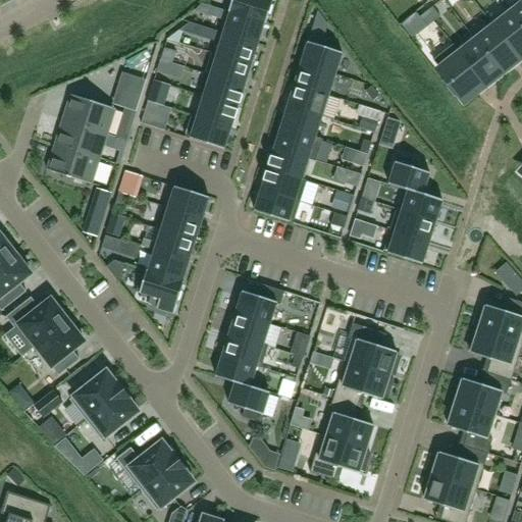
[(231,0),(228,12),(266,23),(273,0),(231,0)]
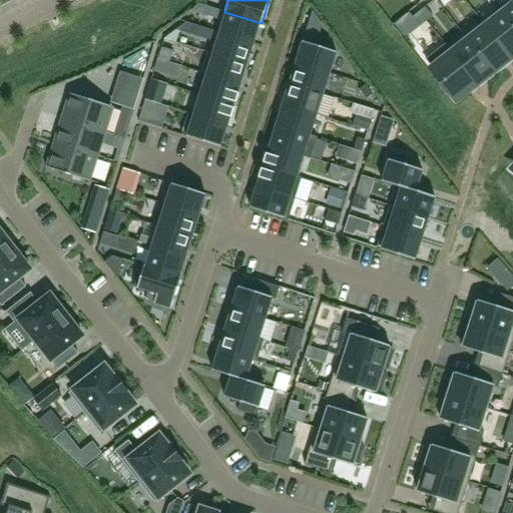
[(512,0),(509,0),(499,8),(512,26),(512,0)]
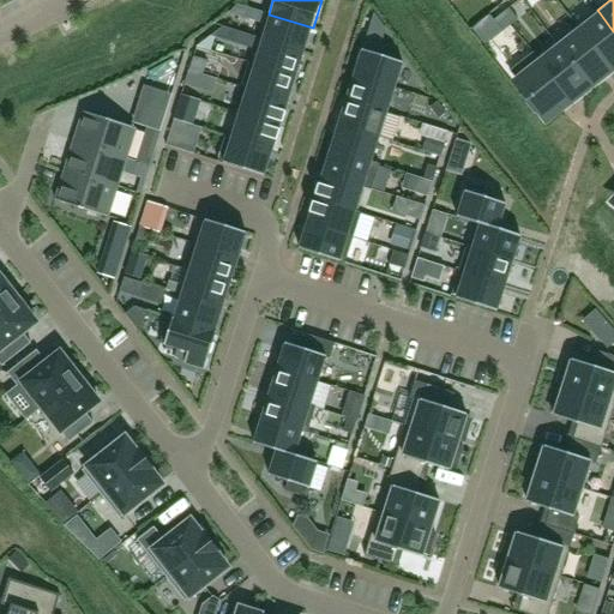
[(239,5),(232,13),(250,19),(253,8),(239,5)]
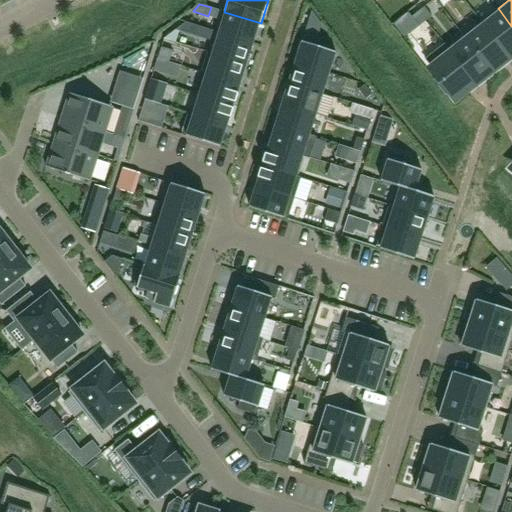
[(424,7),(418,12),(426,21),(432,16),(424,7)]
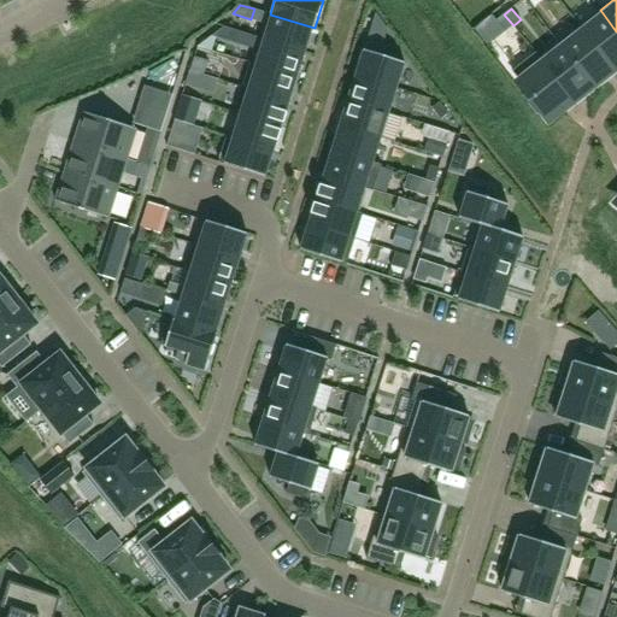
[(616,31),(600,10),(580,25),(611,66),(616,62),(616,31)]
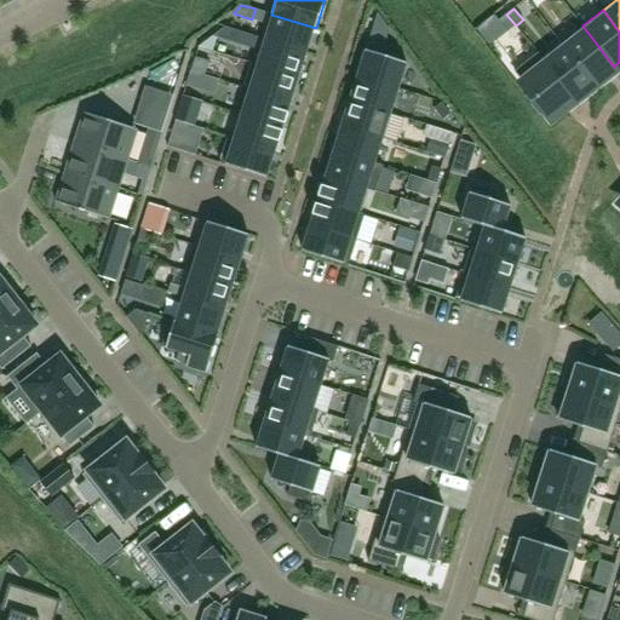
[(265,40),(306,52),(314,28),(316,29),(316,28),(271,15),(274,16),(265,40)]
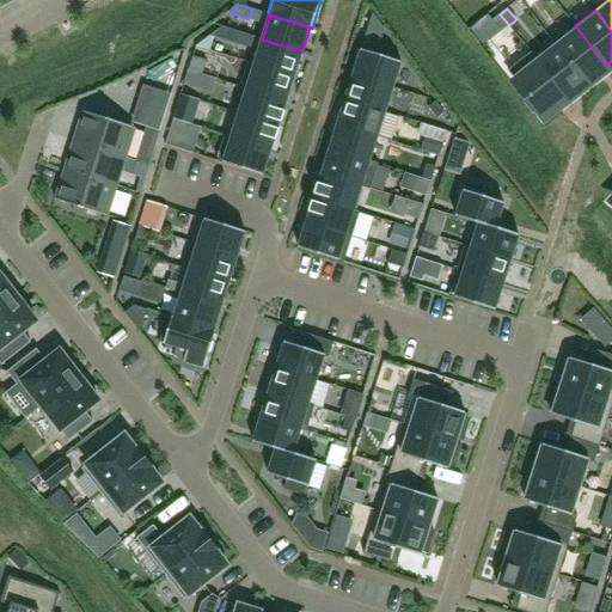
[(384,29),(372,14),(366,35),(380,40),(384,29)]
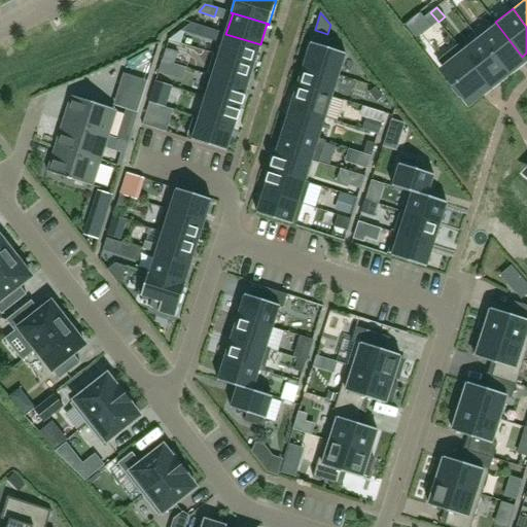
[(430,12),(424,18),(431,27),(438,22),(430,12)]
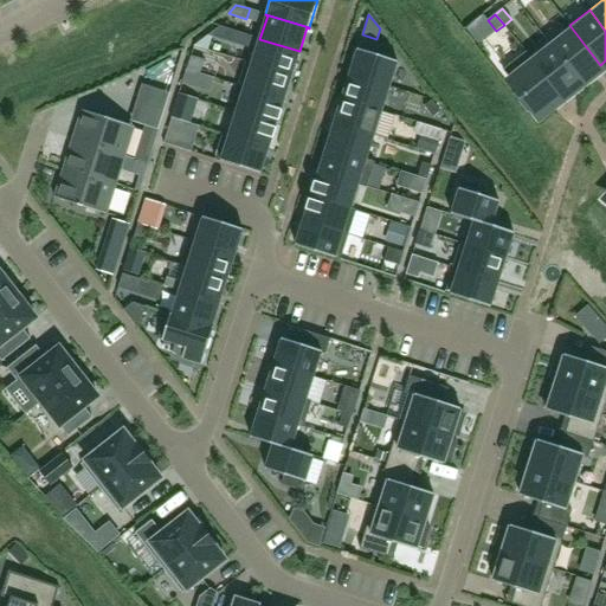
[(569,25),(548,42),(552,46),(553,46),(580,81),(600,65),(569,25)]
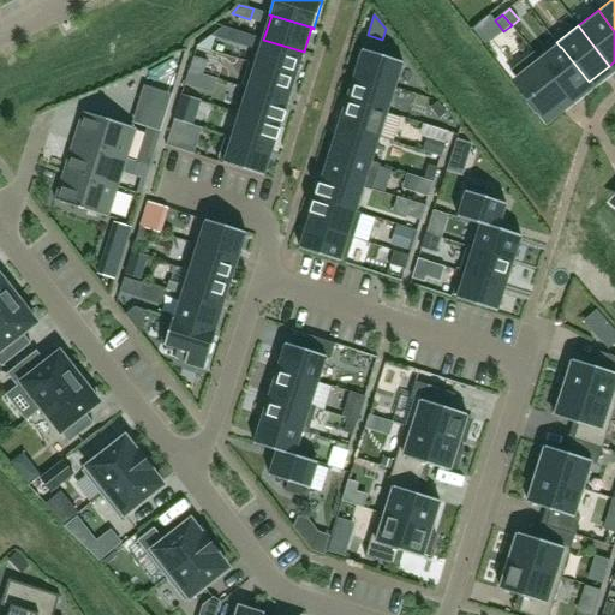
[(260,49),(263,39),(224,27),(213,35),(260,49)]
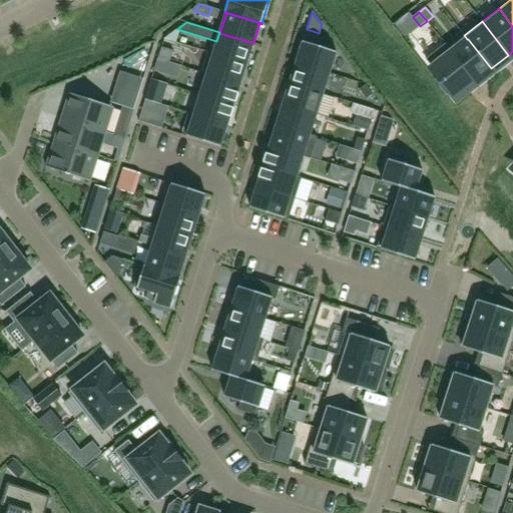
[(208,52),(246,64),(253,43),(219,33),(213,52),(208,51),(208,52)]
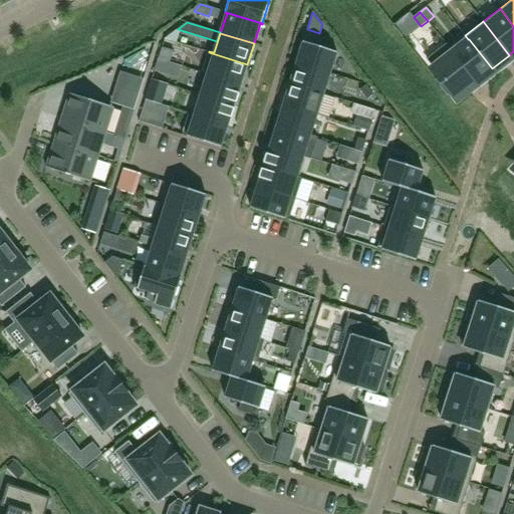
[(452,51),(452,52),(475,82),(492,68),(469,39),(468,39),(452,51)]
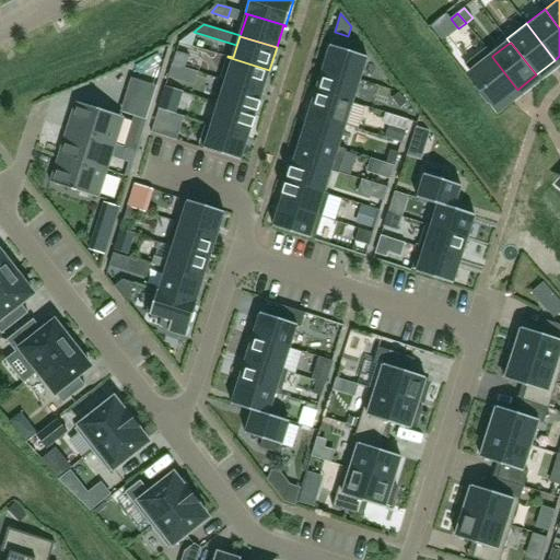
[(323,69),(360,81),(368,57),(330,45),(323,69)]
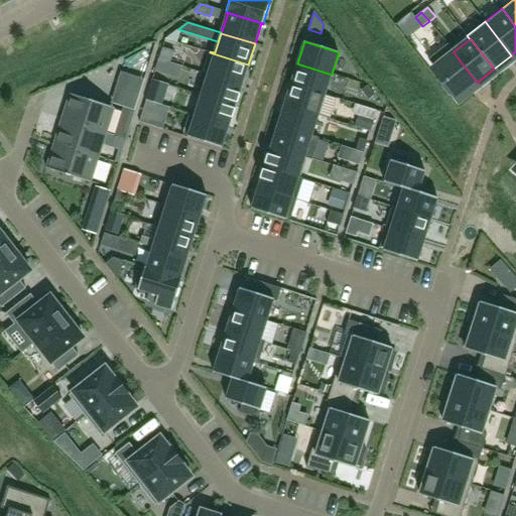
[(448,44),(428,59),(433,67),(441,77),(436,81),(449,97),(450,96),(455,93),(458,97),(477,83),(454,52),(454,51),(448,44)]
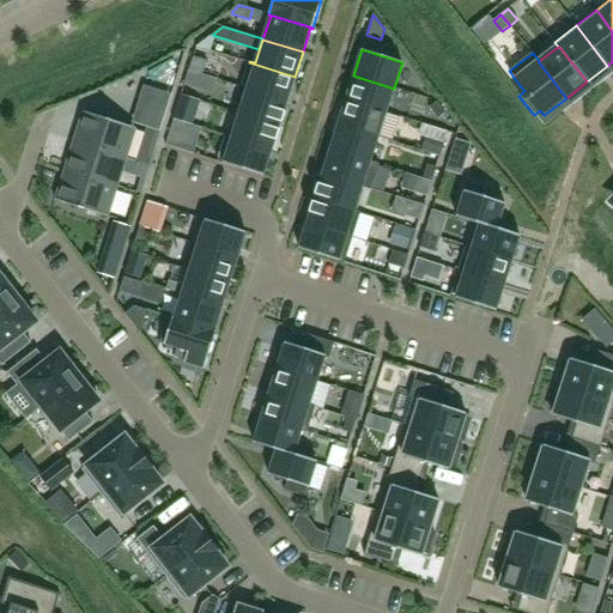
[(202,59),(193,56),(188,71),(198,73),(202,59)]
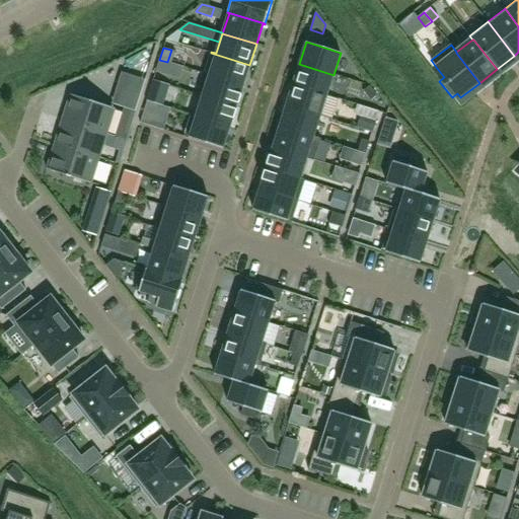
[(205,73),(243,85),(249,65),(211,53),(205,73)]
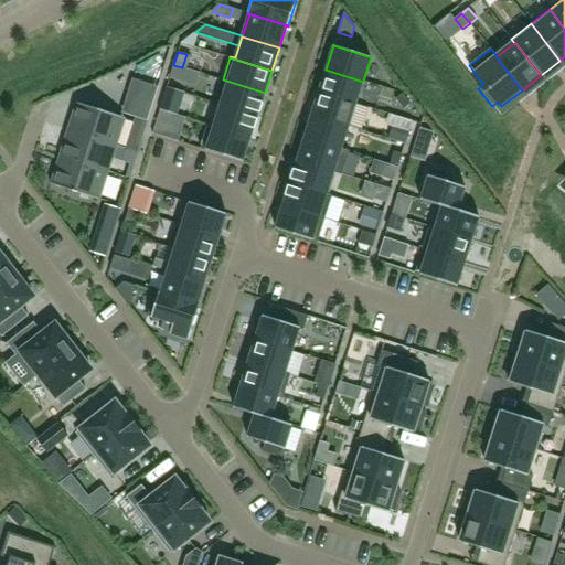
[(182,67),(173,65),(170,77),(182,82),(187,68),(182,67)]
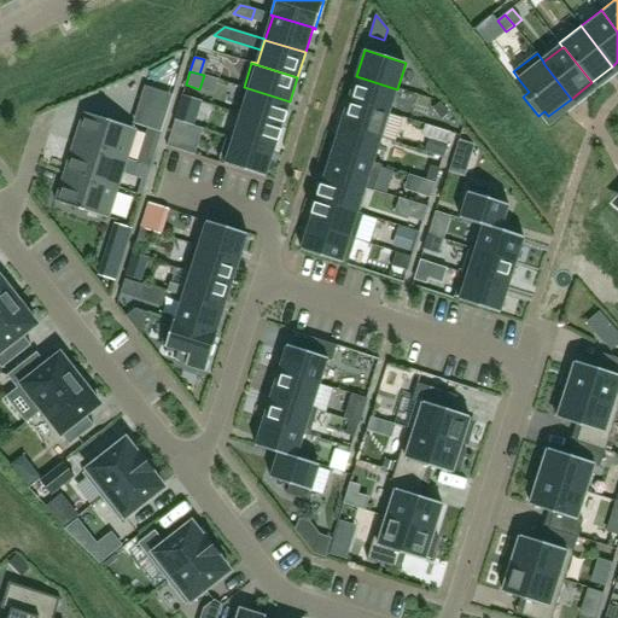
[(356,76),(349,100),(389,114),(397,89),(356,76)]
